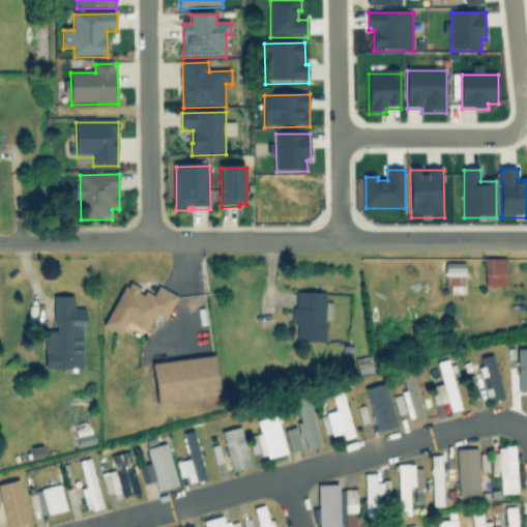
[(306,212),(272,213),(272,188),(277,188),(276,179),(306,179),(306,212)]
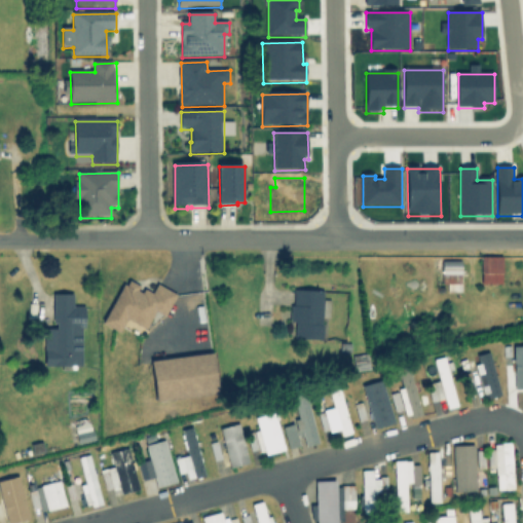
[(505,256),(505,284),(483,284),(482,257),(505,256)]
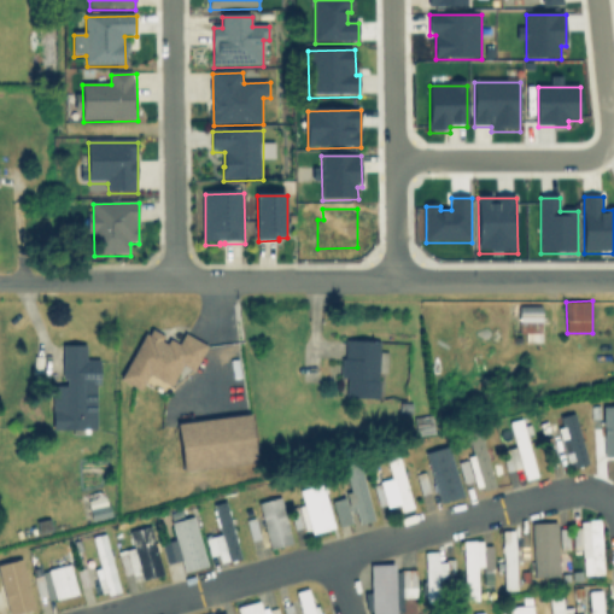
[(545,307),(544,344),(527,344),(527,334),(521,334),(521,307),(545,307)]
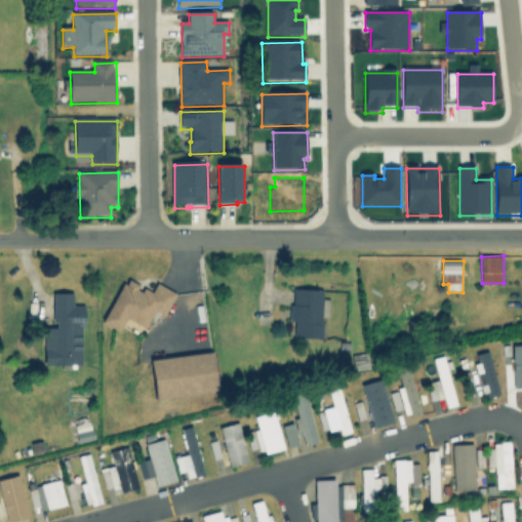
[(130,280),(141,285),(138,289),(144,292),(146,288),(153,293),(158,284),(177,294),(165,316),(156,311),(143,336),(123,326),(120,331),(104,322),(124,283),(127,285),(130,280)]
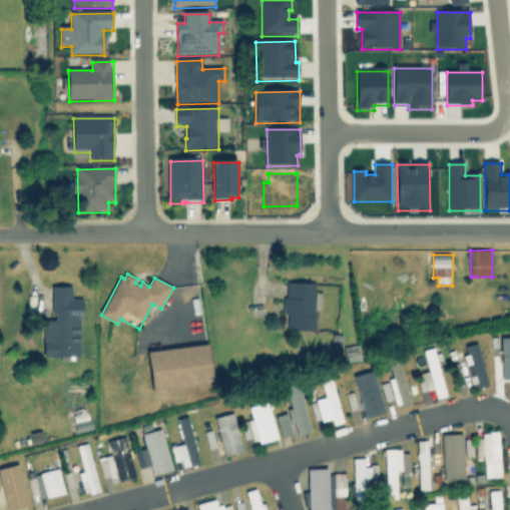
[(325,293),(324,312),(316,311),(316,317),(318,317),(317,332),(290,331),(291,315),(285,314),(286,299),(288,299),(289,282),(318,284),(317,293),(325,293)]
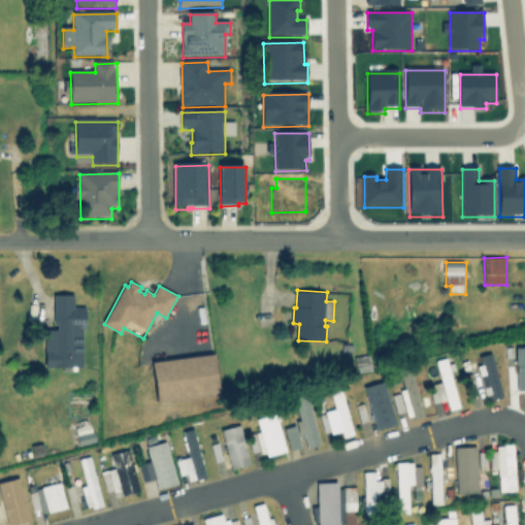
[(87,307),(87,329),(84,329),(84,366),(72,366),(73,372),(64,372),(64,367),(46,367),(45,330),(58,330),(58,324),(55,324),(55,295),(74,295),(74,307),(87,307)]
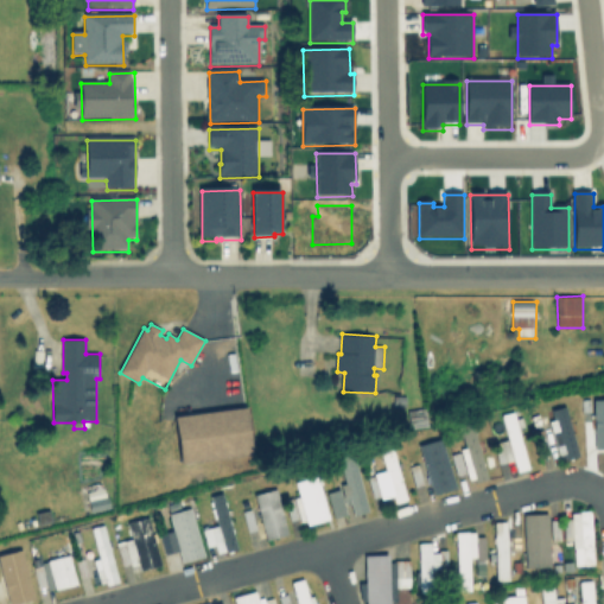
[(407,398),(406,408),(395,407),(395,398),(407,398)]
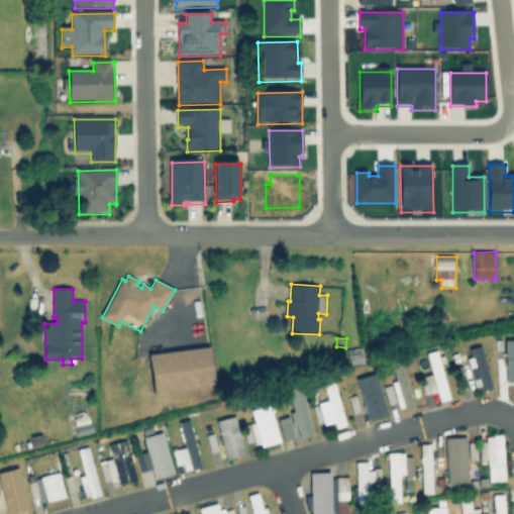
[(215,387),(155,395),(149,354),(210,346),(215,387)]
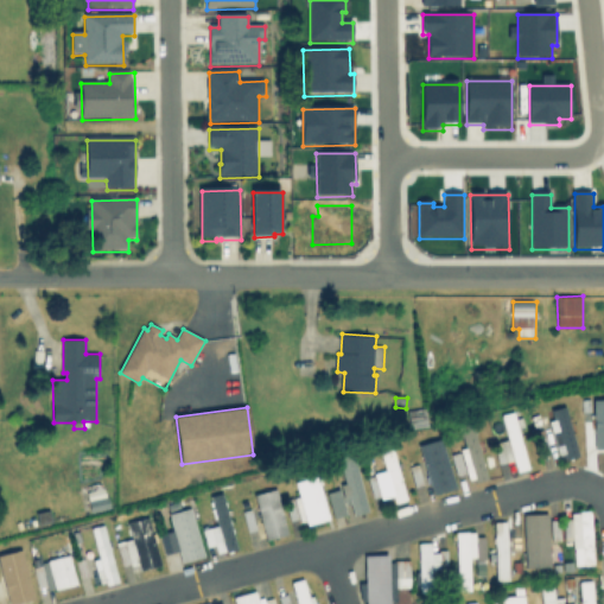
[(567,407),(580,456),(566,459),(563,446),(559,447),(554,432),(559,431),(553,411),(567,407)]
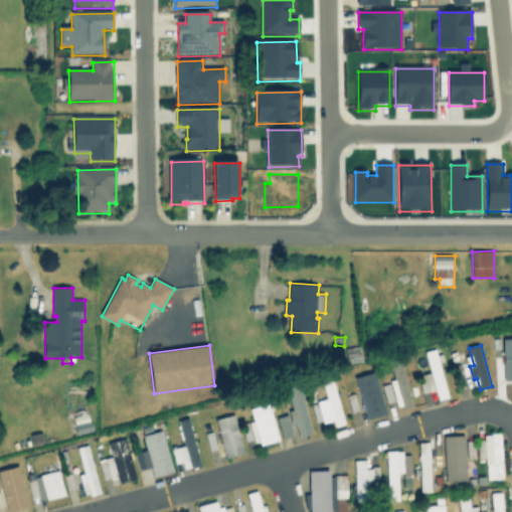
[(365,362),(349,365),(346,349),(363,346),(365,362)]
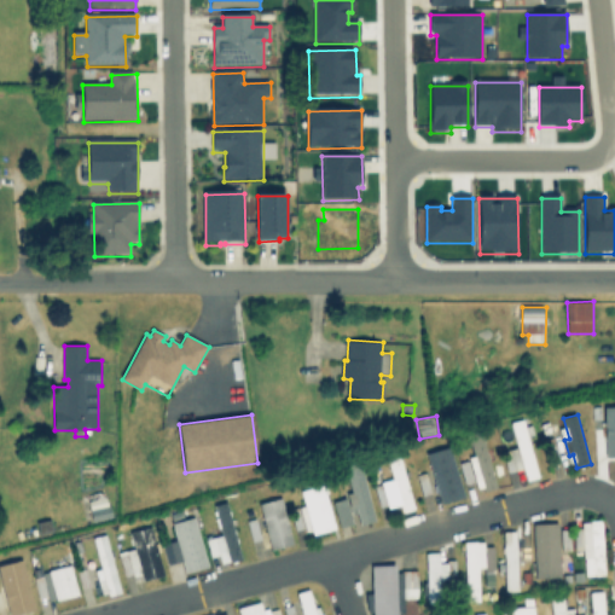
[(526,421),(528,428),(534,427),(537,435),(531,436),(540,479),(528,481),(526,470),(510,474),(505,452),(520,448),(514,423),(526,421)]
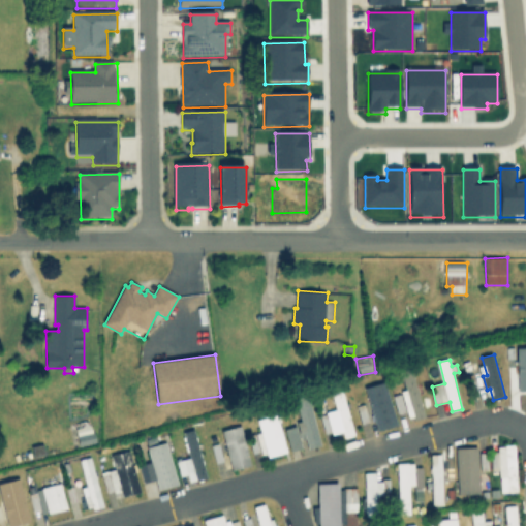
[(413,368),(427,419),(416,421),(415,418),(410,419),(403,392),(408,391),(403,371),(413,368)]
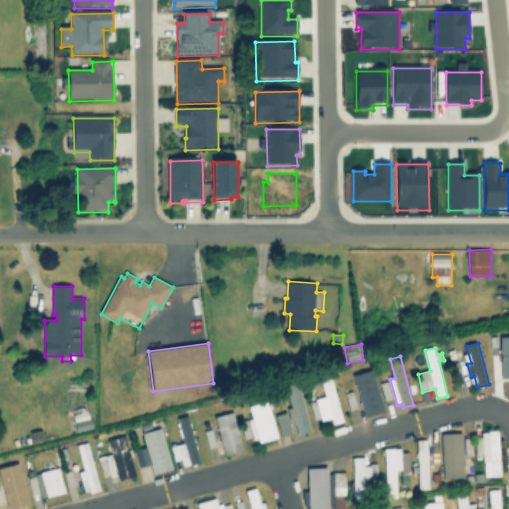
[(465,381),(458,383),(453,365),(460,363),(465,381)]
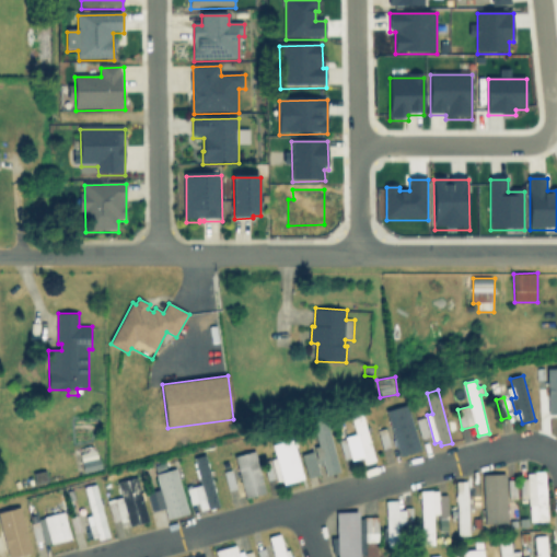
[(422,451),(402,457),(387,412),(408,405),(422,451)]
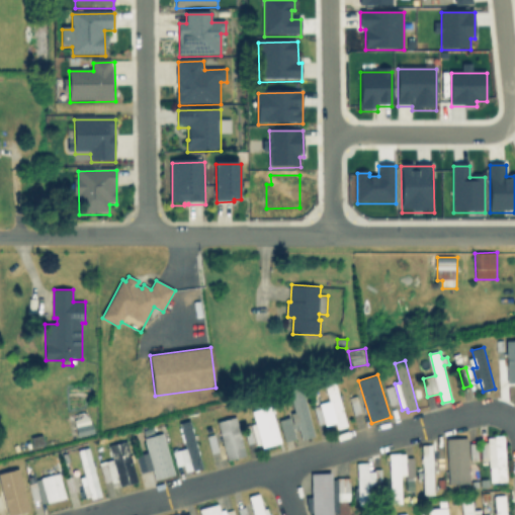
[(336,379),(349,427),(347,427),(348,429),(341,431),(340,429),(339,430),(337,423),(327,426),(326,424),(320,426),(315,409),(321,407),(321,405),(331,402),(326,382),(336,379)]
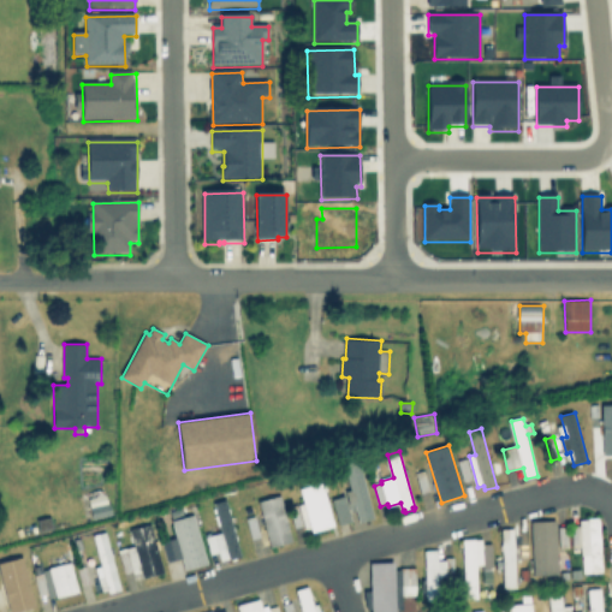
[(474,481),(465,482),(459,462),(468,459),(474,481)]
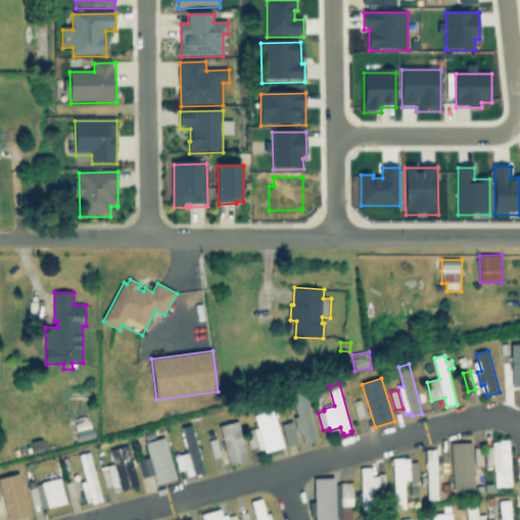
[(308,392),(319,441),(306,444),(303,434),(299,435),(295,418),(299,417),(294,395),(308,392)]
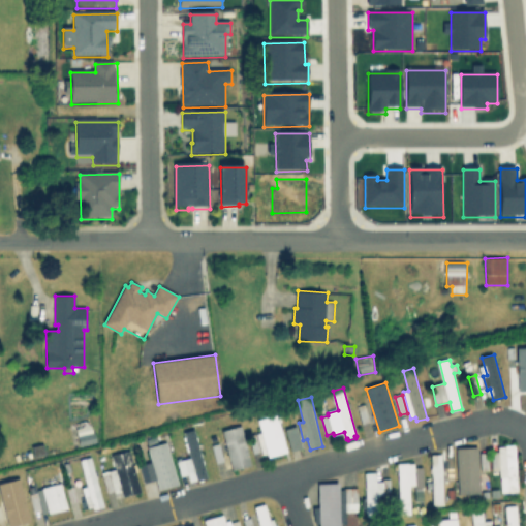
[(370,423),(364,425),(359,407),(366,405),(370,423)]
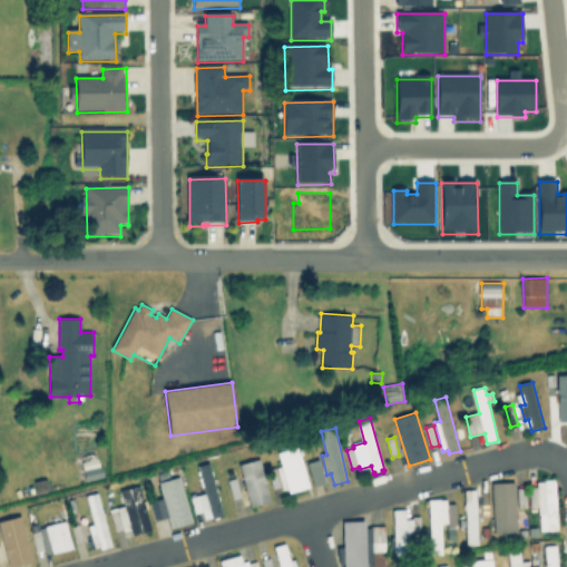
[(300,448),(300,450),(303,449),(304,455),(302,456),(311,488),(290,494),(289,489),(284,491),(277,469),(283,468),(280,453),(300,448)]
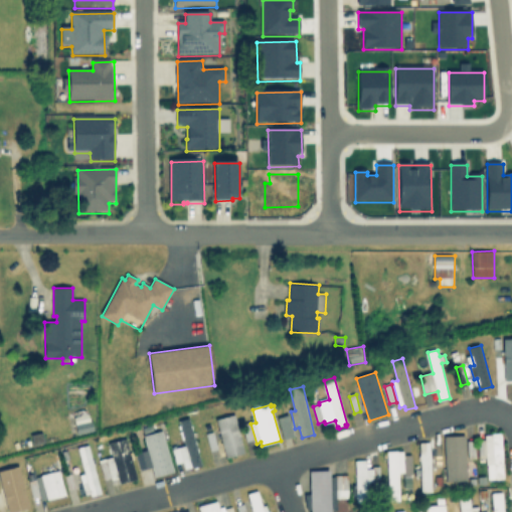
[(245,454),(227,459),(226,456),(221,457),(218,445),(223,444),(216,420),(235,415),(245,454)]
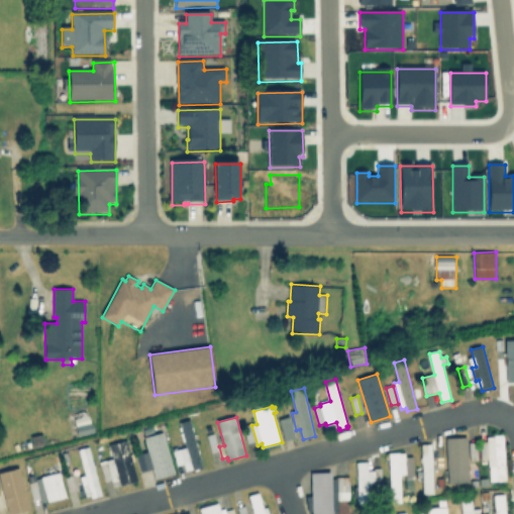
[(296,438),(286,441),(280,420),(291,417),(296,438)]
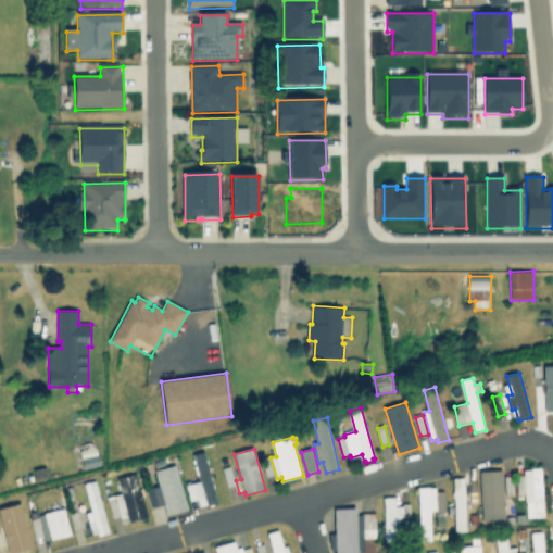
[(205,453),(220,503),(208,506),(206,505),(200,507),(198,500),(191,502),(187,487),(201,482),(193,456),(205,453)]
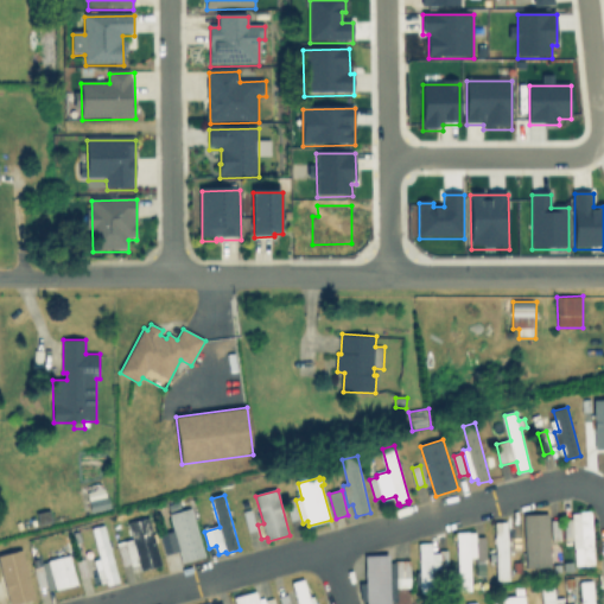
[(91,514),(88,503),(108,498),(110,509),(91,514)]
